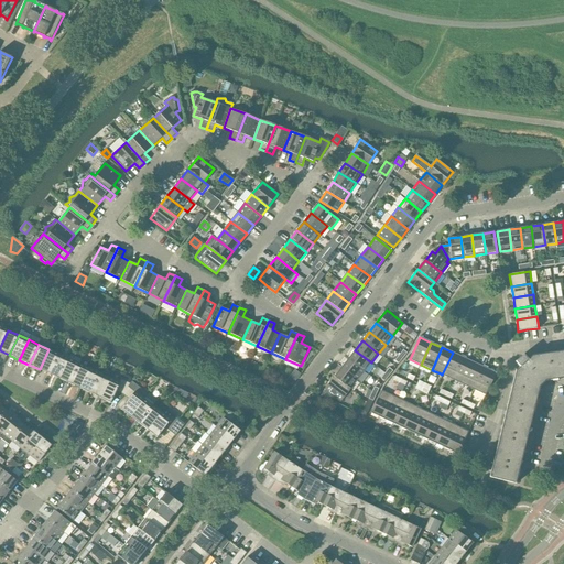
[(58,354),(49,349),(40,369),(50,375),(58,354)]
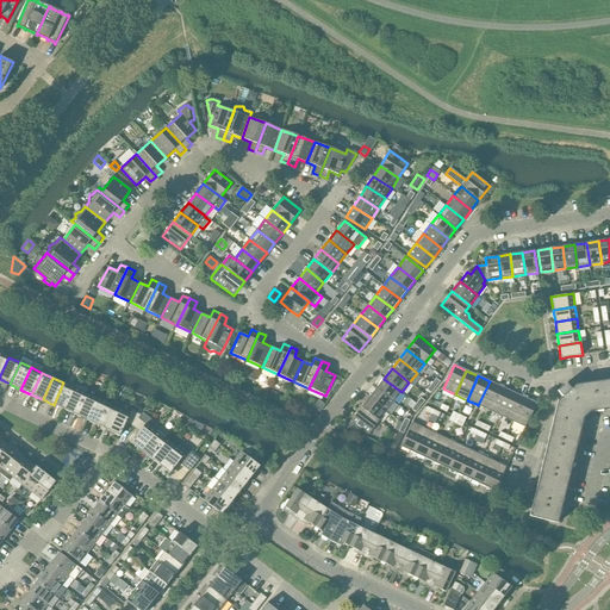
[(394,402),(402,392),(384,379),(377,388),(394,402)]
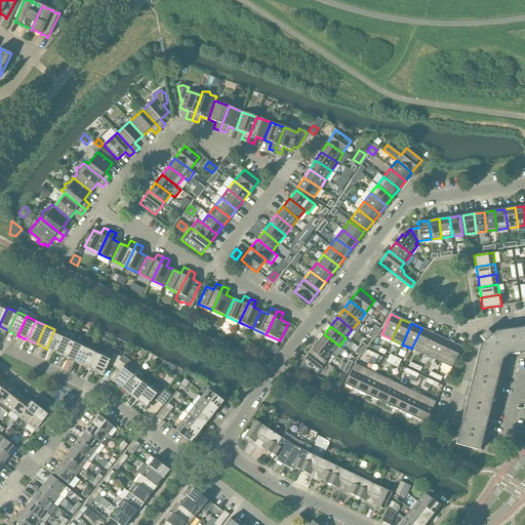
[(524,352),(524,326),(516,328),(519,353),(524,352)]
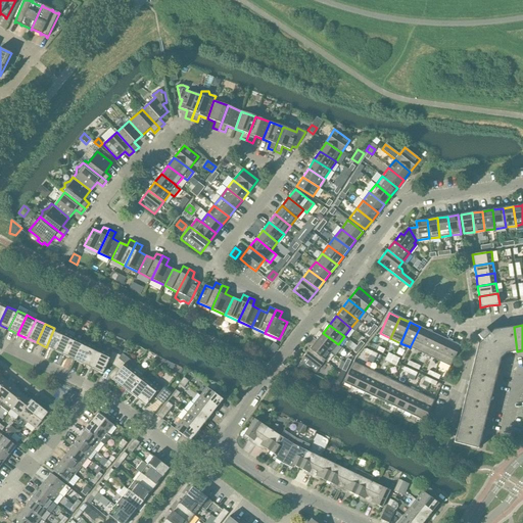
[(410,347),(420,352),(430,331),(420,327),(410,347)]
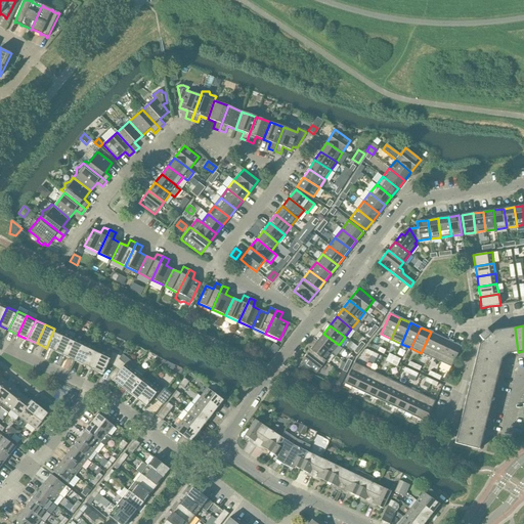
[(495,384),(501,359),(508,354),(518,352),(515,328),(494,331),(490,334),(486,330),(479,336),(483,341),(479,345),(471,378),(495,384)]
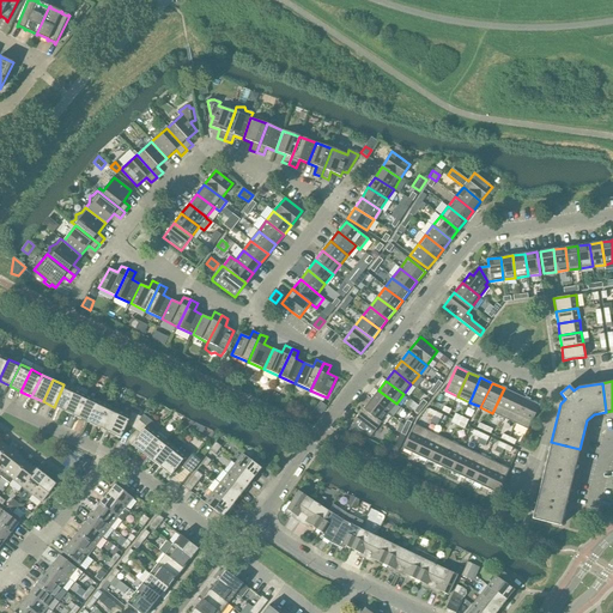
[(54,407),(65,412),(76,390),(64,384),(54,407)]
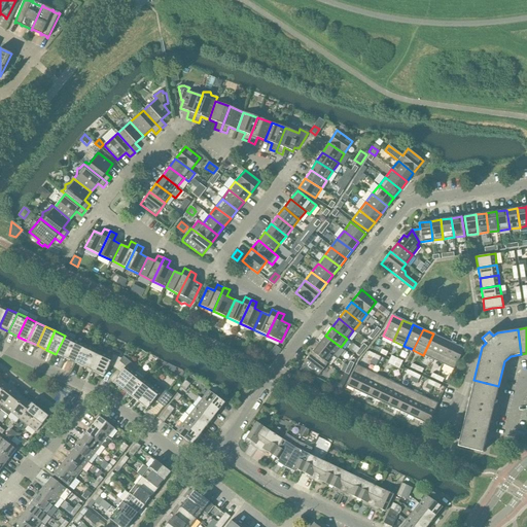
[(369,337),(373,340),(377,335),(373,331),(373,332),(370,330),(367,332),(370,336),(369,337)]
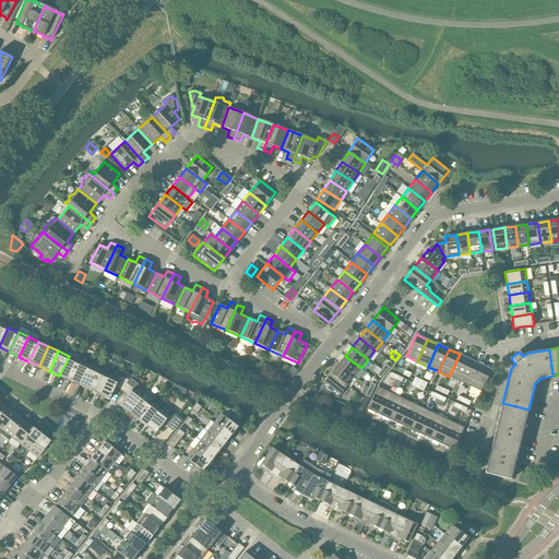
[(449,377),(460,381),(471,359),(460,354),(449,377)]
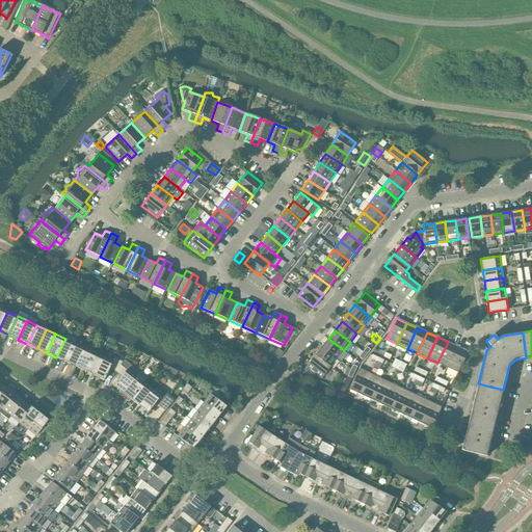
[(56,357),(65,362),(75,343),(65,339),(56,357)]
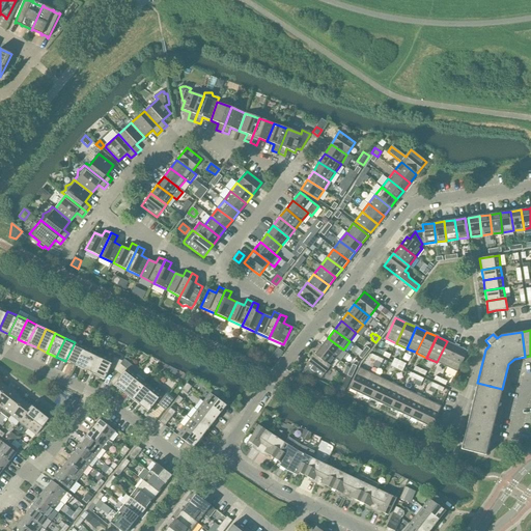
[(75,342),(65,361),(76,366),(84,347),(86,342),(77,338),(75,342)]
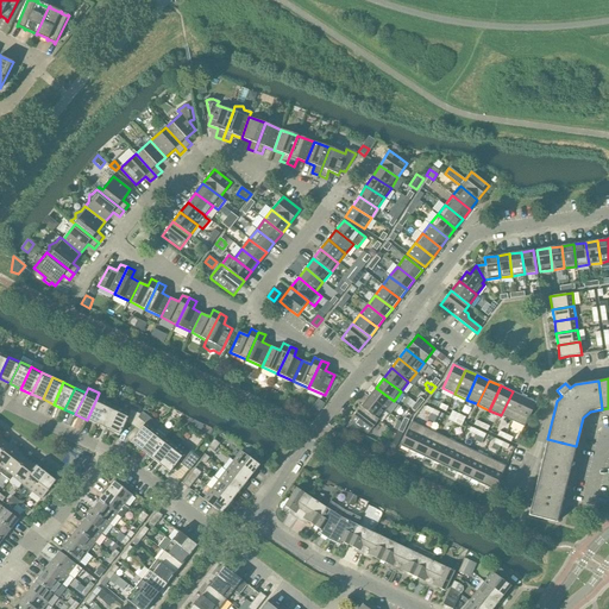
[(385,410),(394,401),(376,388),(369,397),(385,410)]
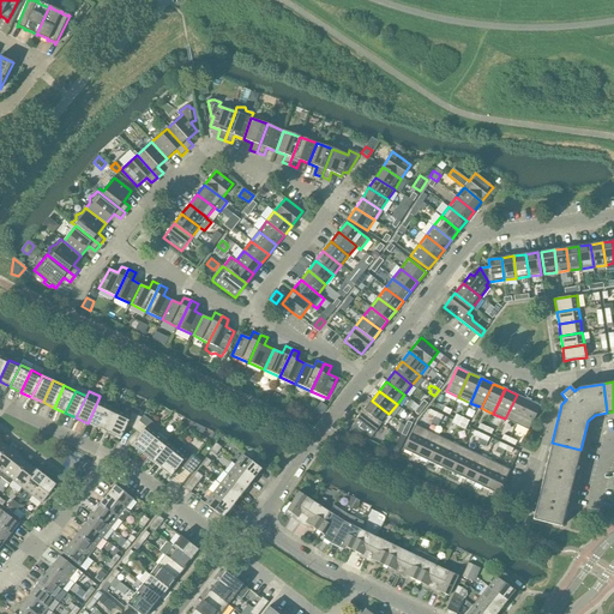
[(505,419),(517,425),(528,399),(517,395),(505,419)]
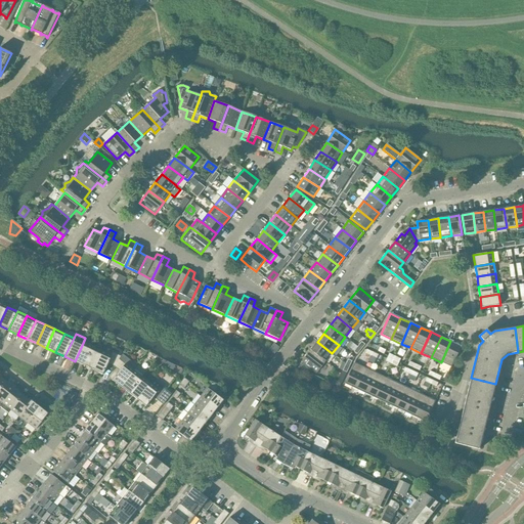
[(451,367),(461,348),(462,346),(450,341),(441,362),(451,367)]
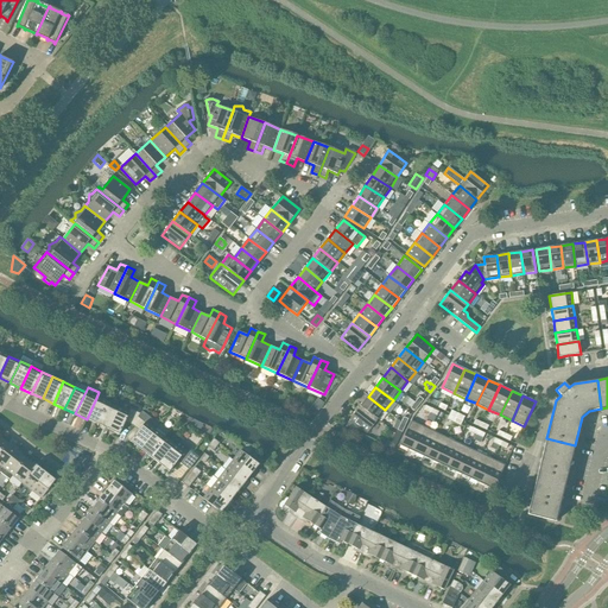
[(368,397),(360,406),(378,419),(384,412),(388,416),(390,415),(385,411),(385,410),(368,397)]
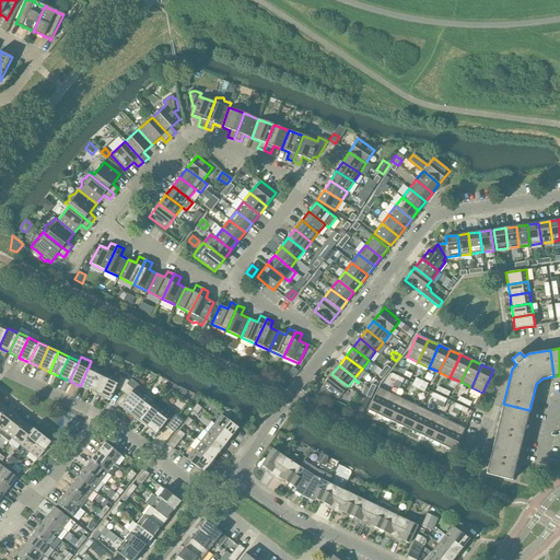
[(98,371),(89,366),(80,386),(90,391),(98,371)]
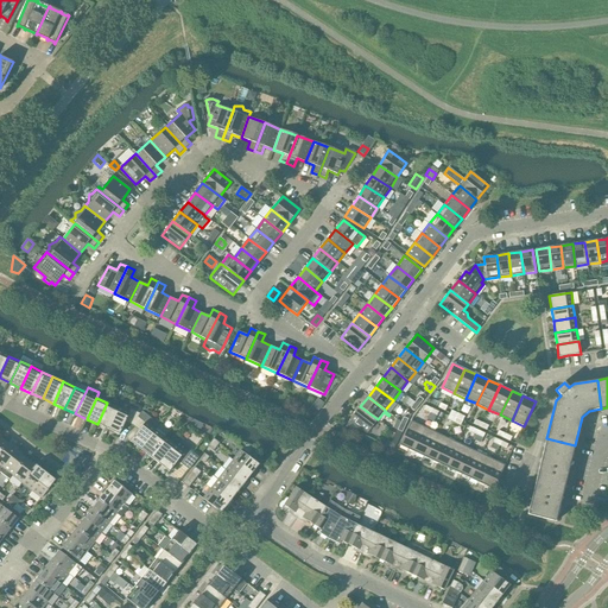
[(119,407),(107,403),(97,424),(108,430),(119,407)]
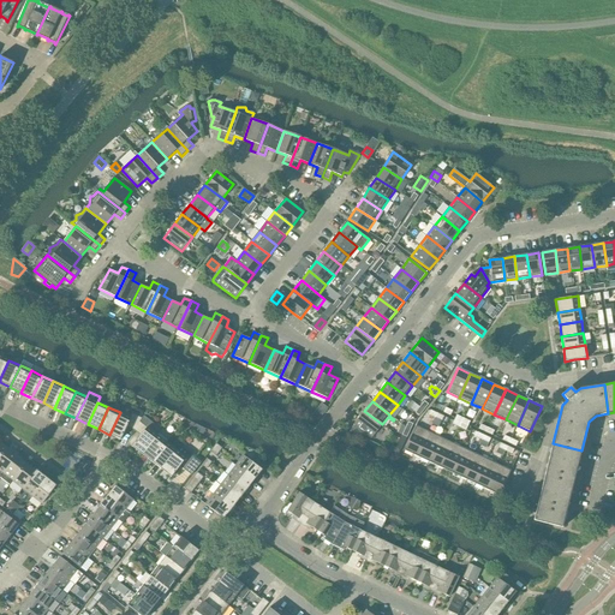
[(354,425),(350,431),(363,437),(365,434),(371,439),(382,424),(364,411),(353,425),(354,425)]
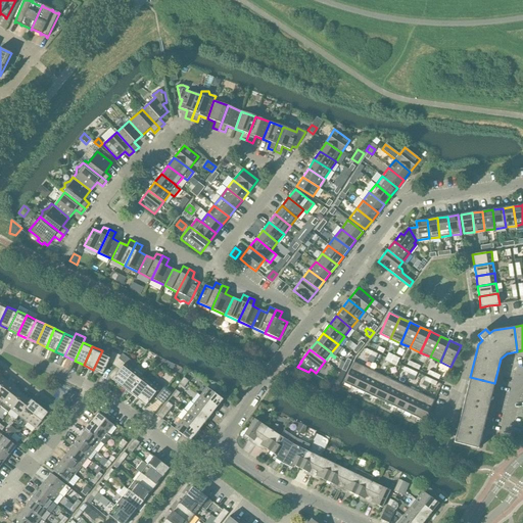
[(102,350),(93,370),(103,374),(108,364),(114,366),(121,355),(112,351),(110,355),(102,350)]
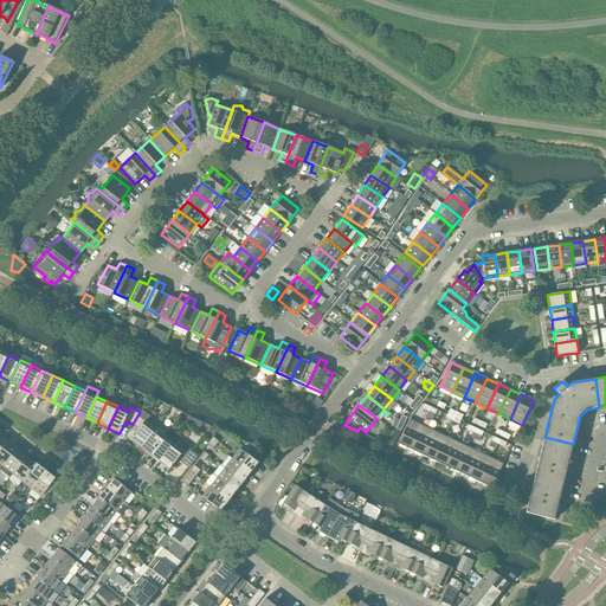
[(140,412),(133,424),(139,430),(130,440),(140,447),(159,424),(141,411),(140,412)]
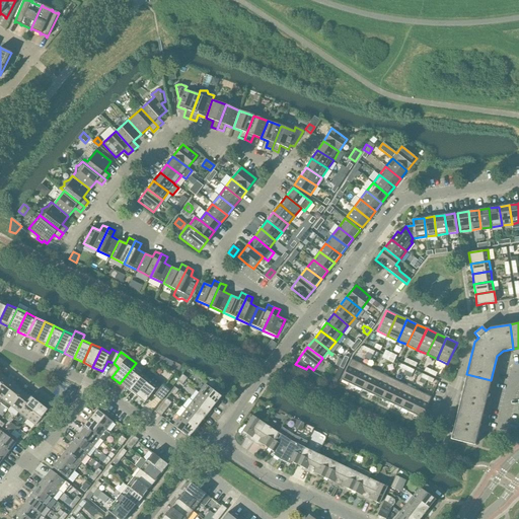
[(336,366),(343,369),(346,363),(343,362),(343,361),(339,358),(336,366)]
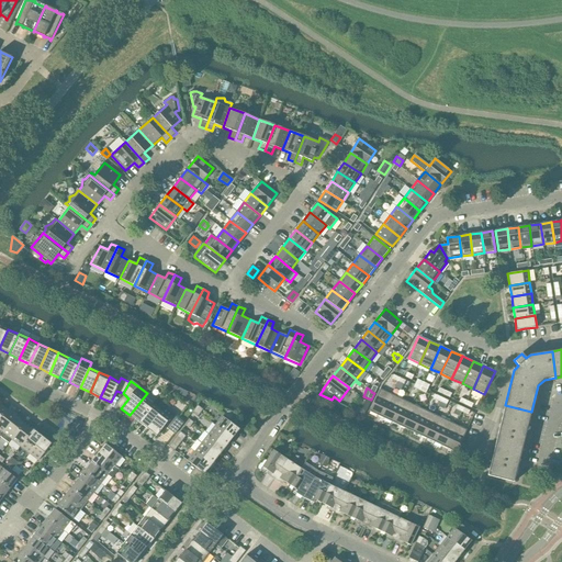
[(381,417),(392,394),(380,389),(370,412),(381,417)]
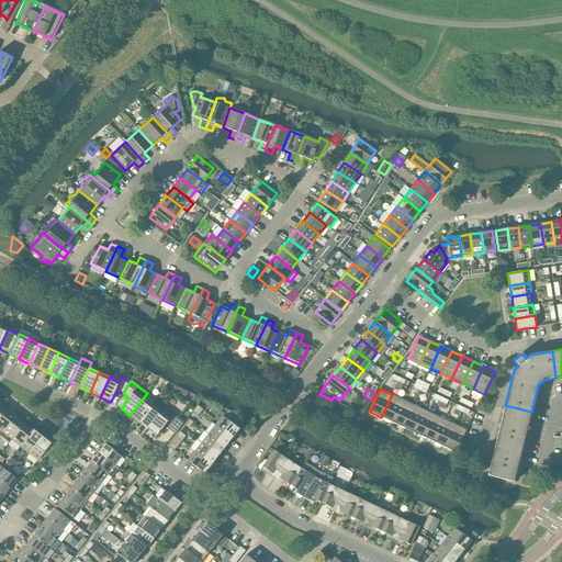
[(130,415),(138,423),(152,405),(156,400),(147,393),(130,415)]
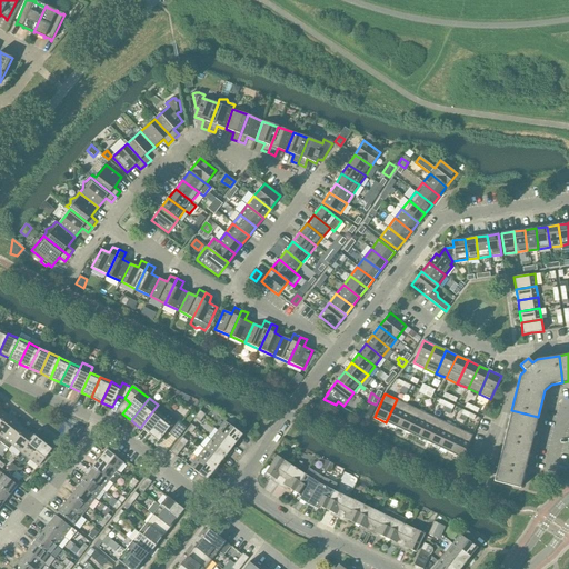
[(386,422),(397,427),(407,405),(397,399),(386,422)]
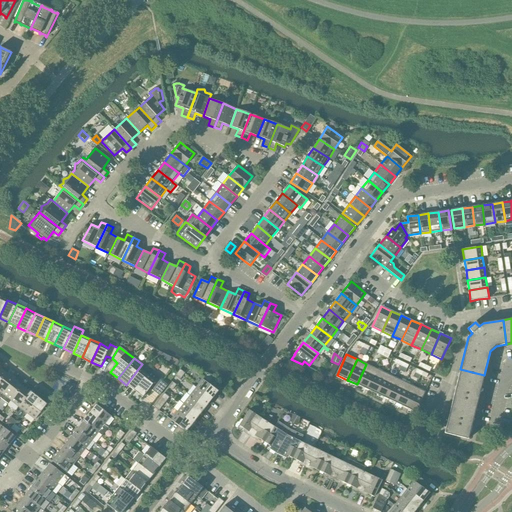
[(357,384),(366,389),(376,368),(366,364),(357,384)]
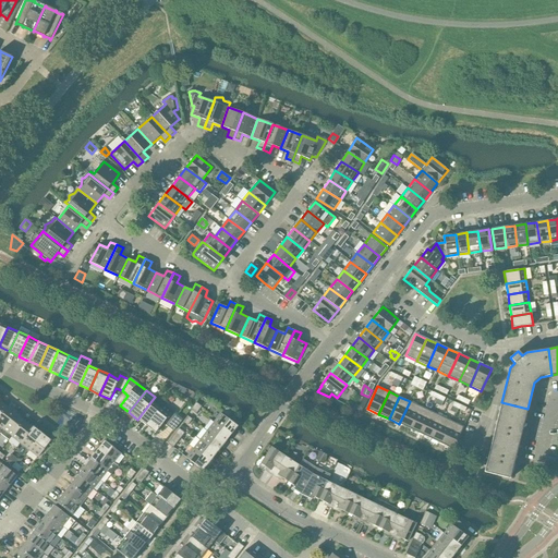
[(421,407),(410,401),(399,424),(410,429),(421,407)]
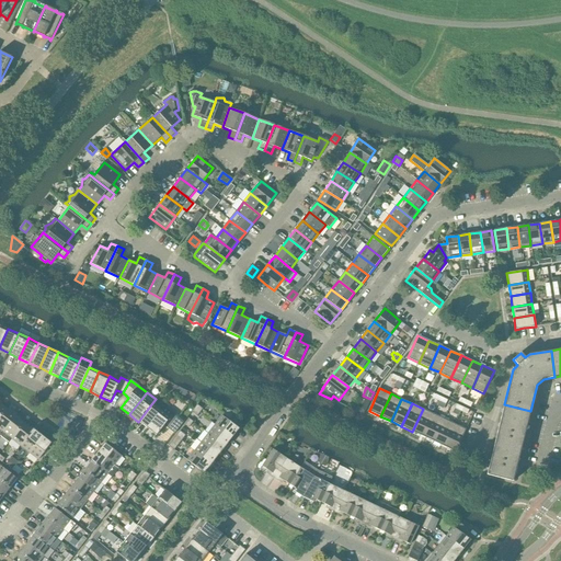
[(161,411),(151,404),(138,422),(147,428),(161,411)]
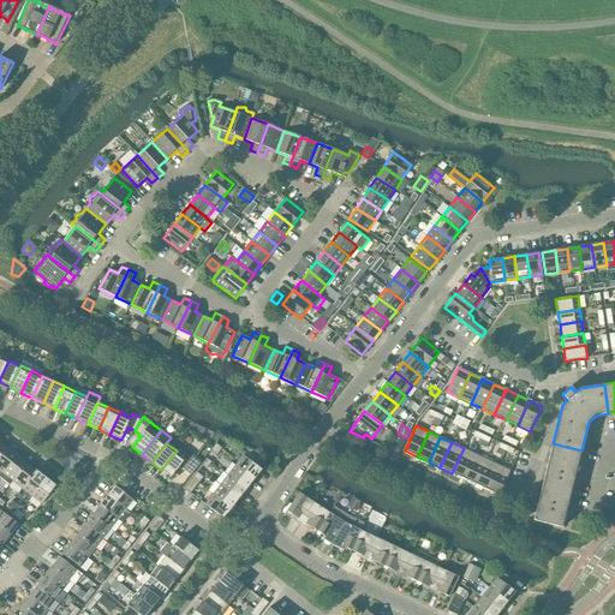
[(549,459),(578,466),(581,451),(553,443),(549,459)]
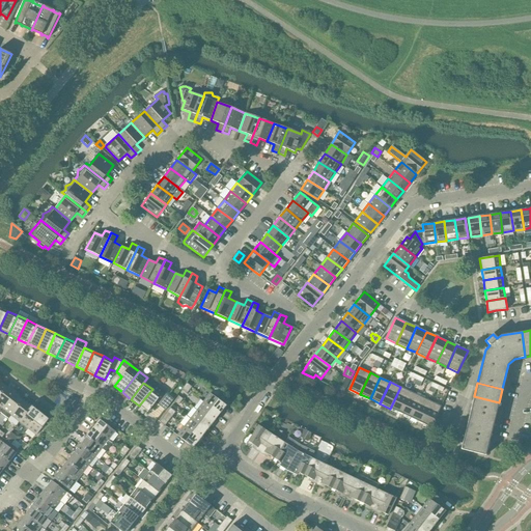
[(6,387),(0,395),(0,412),(15,394),(6,387)]
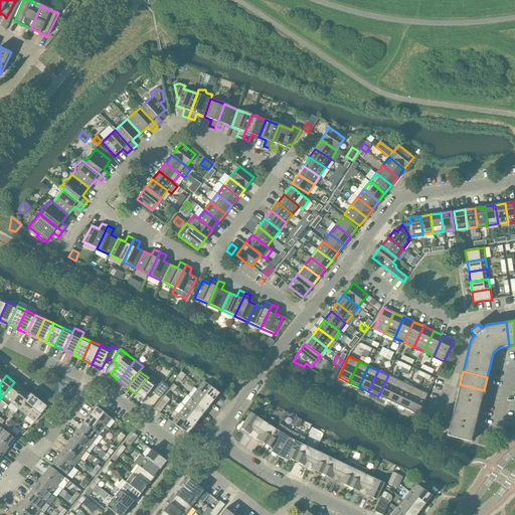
[(378,396),(388,400),(398,380),(388,375),(378,396)]
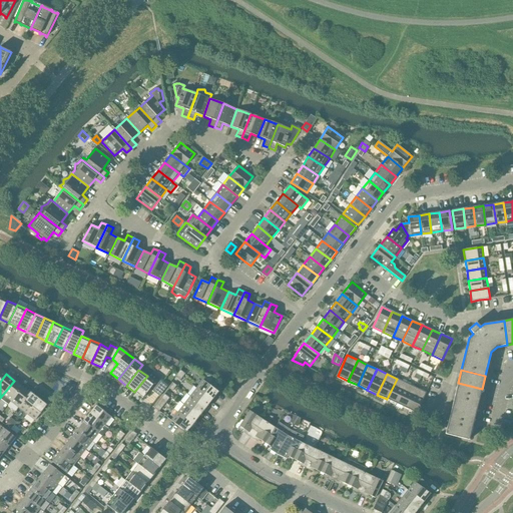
[(147,376),(134,392),(143,398),(150,389),(159,397),(167,386),(157,378),(154,382),(147,376)]
